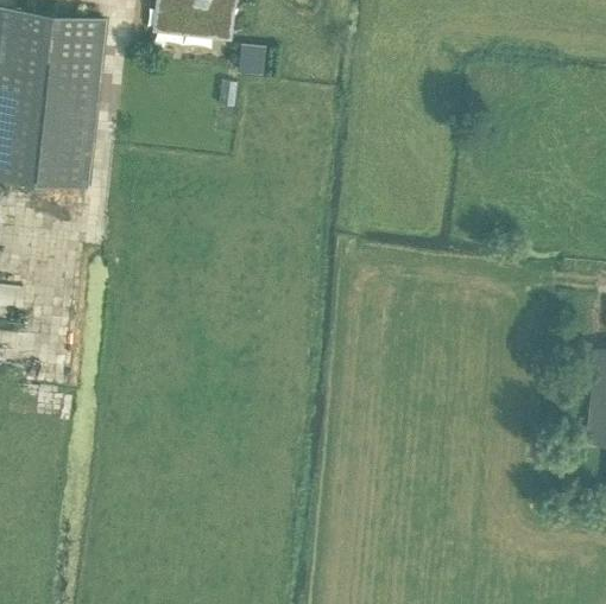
[(157,31),(214,37),(215,32),(228,33),(232,10),(225,8),(229,0),(168,0),(168,1),(161,1),(157,31)]
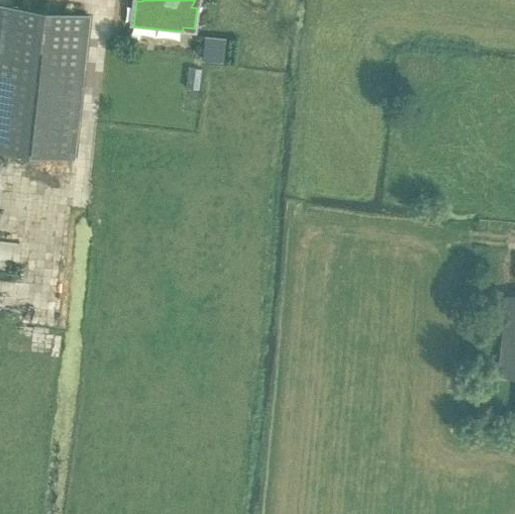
[(0,153),(74,163),(90,19),(0,9),(0,153)]
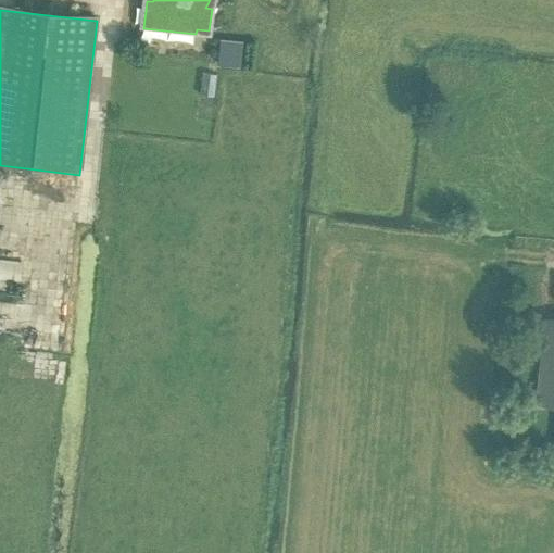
[(223,42),(219,68),(240,71),(243,45),(223,42)]
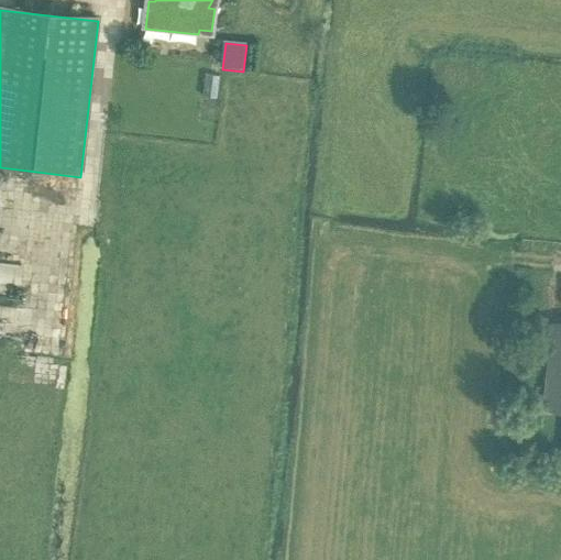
[(271,92),(282,94),(283,80),(271,79),(271,92)]
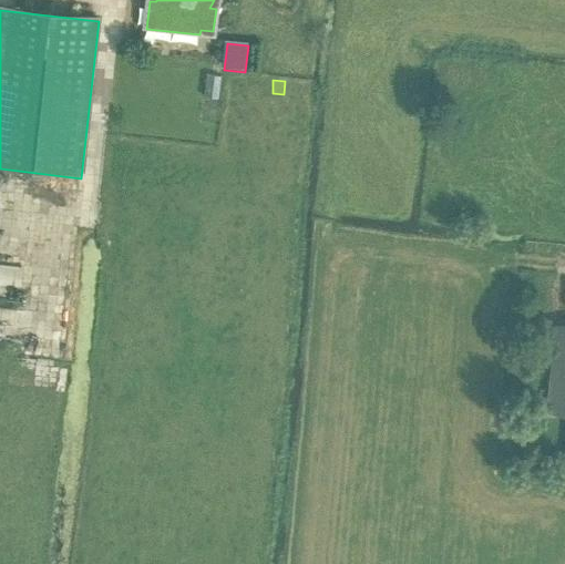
[(547,413),(564,414),(564,325),(556,325),(547,413)]
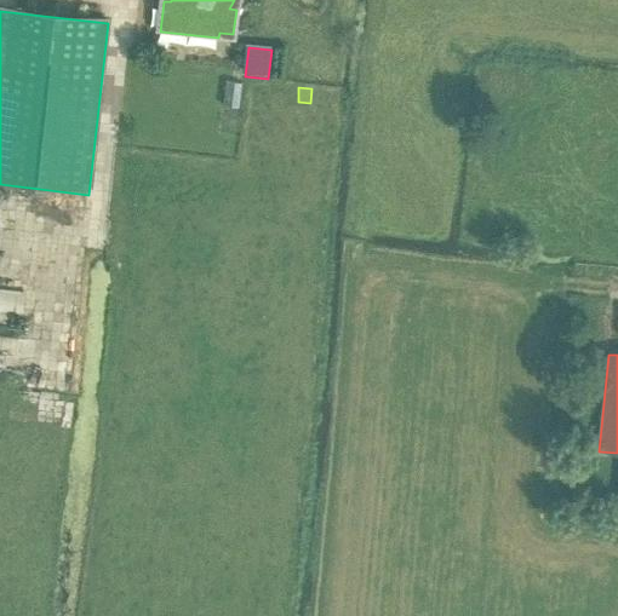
[(298,403),(310,403),(310,387),(298,387),(298,403)]
